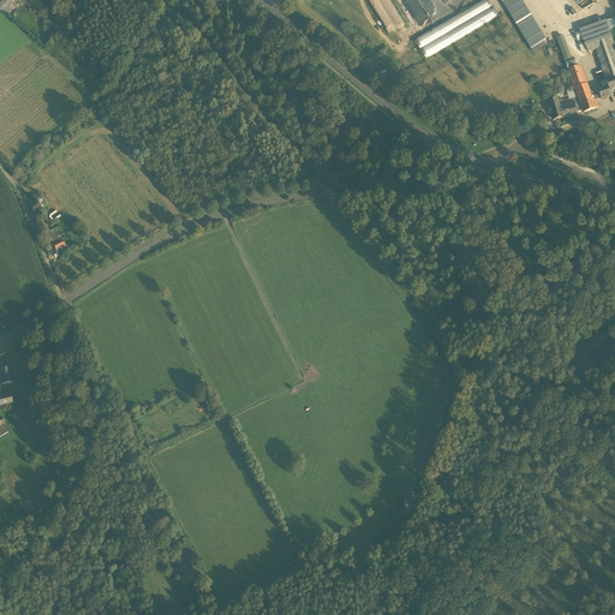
[(4,0),(0,4),(0,10),(3,12),(13,0),(4,0)]
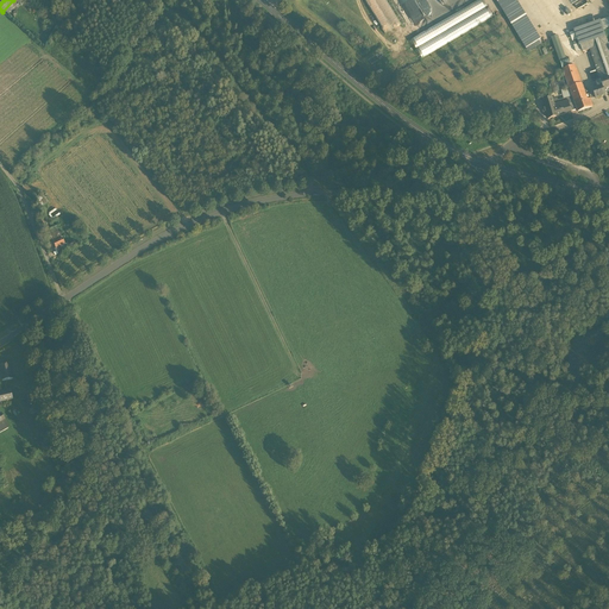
[(385,0),(364,0),(384,35),(401,26),(385,0)]
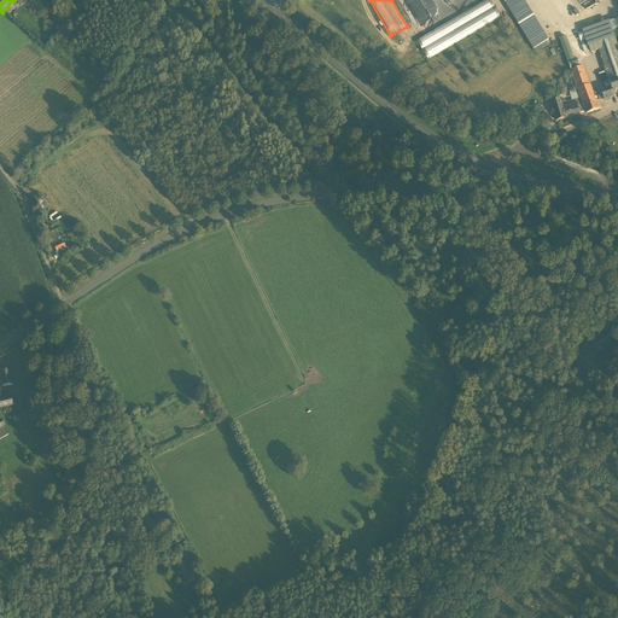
[(401,0),(404,6),(410,3),(410,6),(412,6),(413,9),(409,10),(415,21),(423,21),(423,15),(425,15),(424,12),(424,7),(420,7),(420,10),(415,10),(415,9),(414,0),(401,0)]
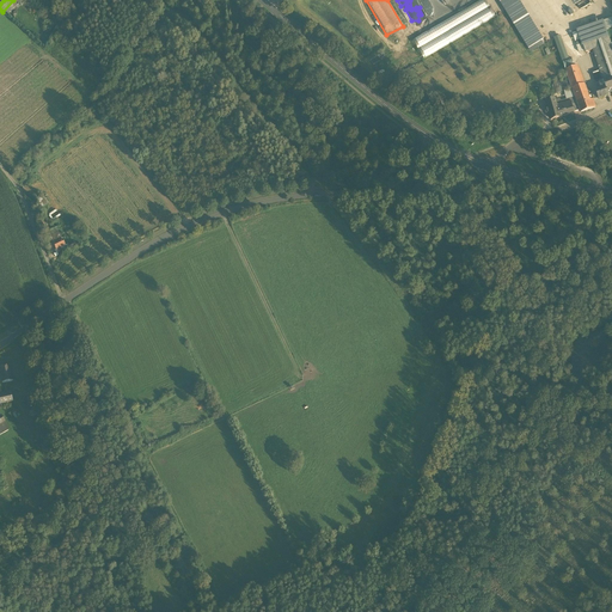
[(513,0),(503,6),(524,41),(536,34),(515,0),(513,0)]
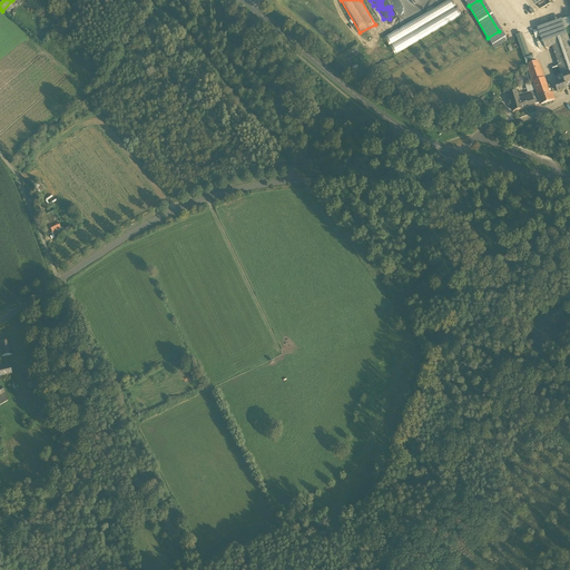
[(564,28),(562,22),(539,30),(541,37),(564,28)]
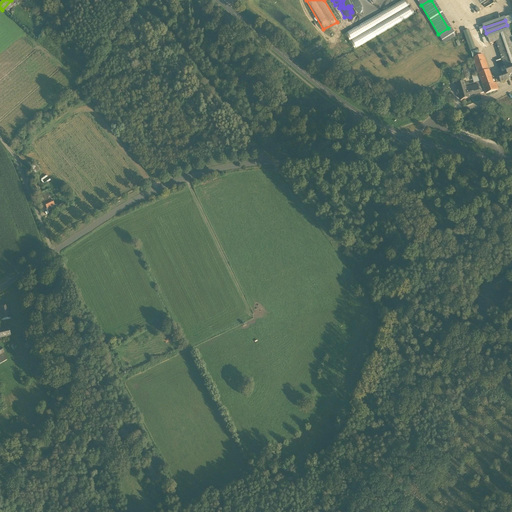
[(490,44),(496,42),(511,37),(507,26),(507,25),(486,33),(484,27),(479,29),(484,44),(489,42),(490,44)]
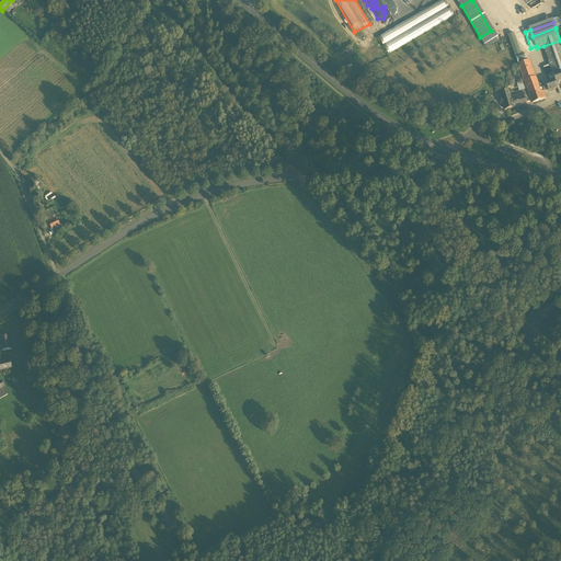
[(493,30),(491,31),(480,37),(484,45),(497,37),(493,30)]
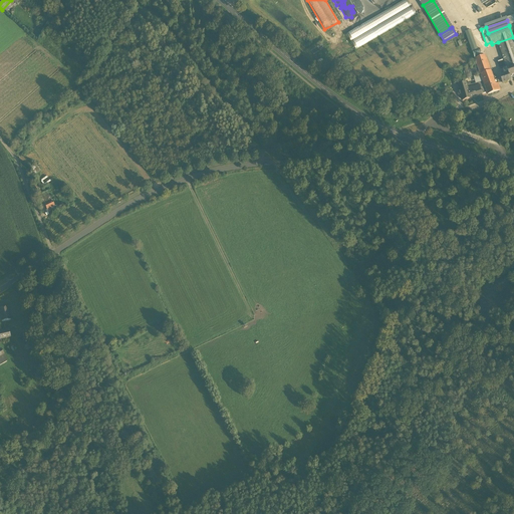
[(466,32),(473,52),(478,50),(472,31),(466,32)]
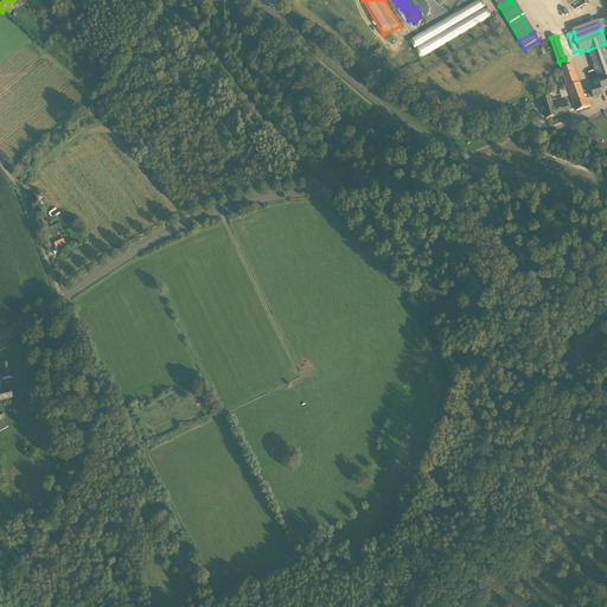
[(606,46),(606,44),(588,50),(595,72),(589,74),(592,83),(595,82),(599,81),(606,77),(606,46)]
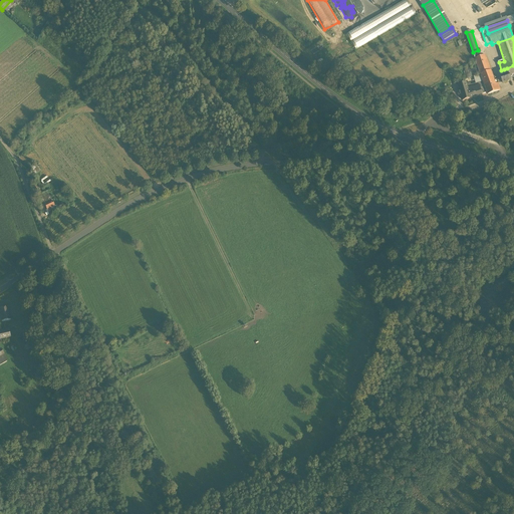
[(475,59),(480,75),(490,71),(485,55),(475,59)]
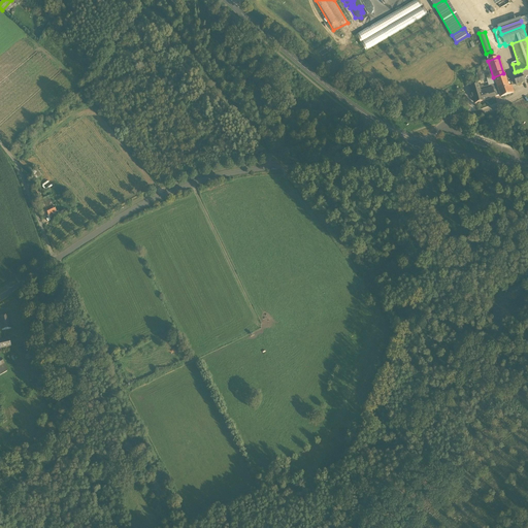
[(527,67),(521,70),(518,71),(520,77),(523,76),(524,80),(525,80),(527,78),(527,67)]
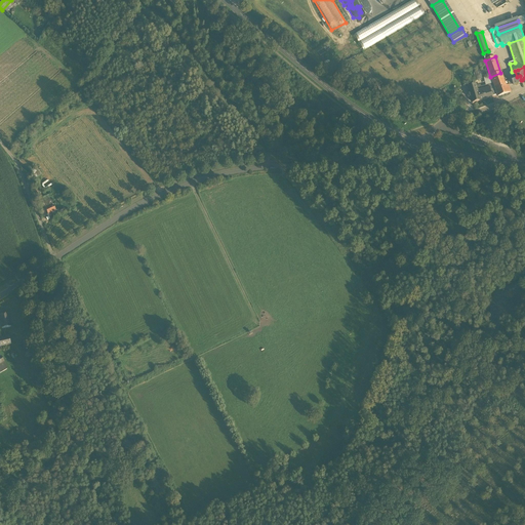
[(487,69),(474,73),(477,81),(482,79),(481,76),(489,73),(487,69)]
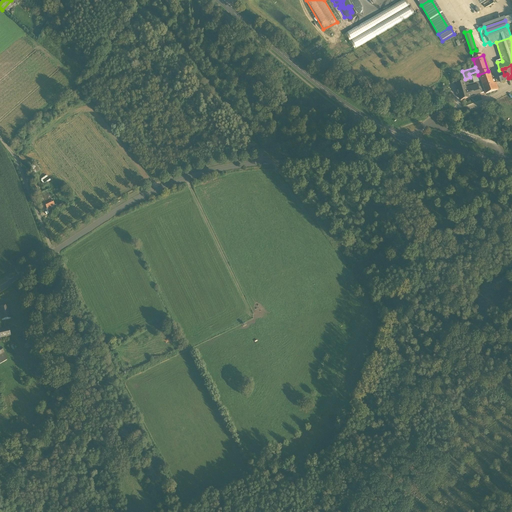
[(478,75),(480,80),(490,76),(488,71),(478,75)]
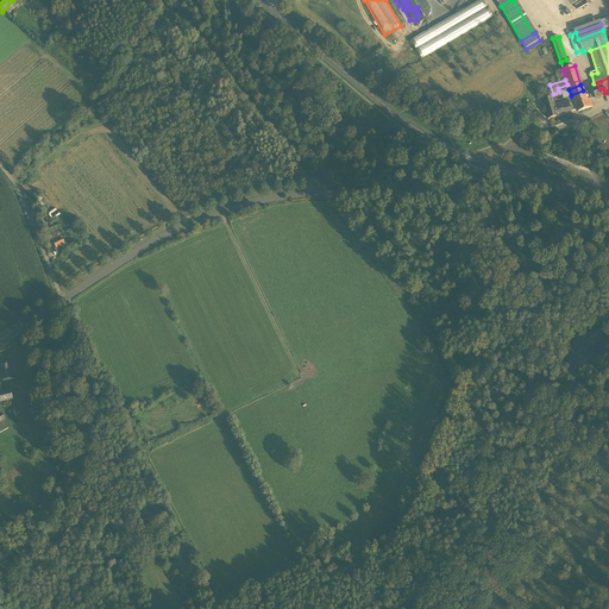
[(594,92),(596,99),(606,95),(606,93),(604,93),(603,88),(600,89),(596,90),(594,92)]
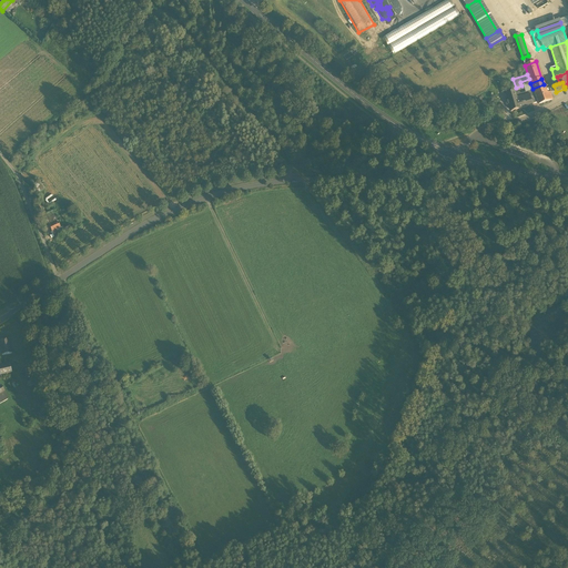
[(529,92),(534,90),(530,83),(524,84),(526,93),(520,94),(519,92),(516,93),(517,99),(530,94),(529,92)]
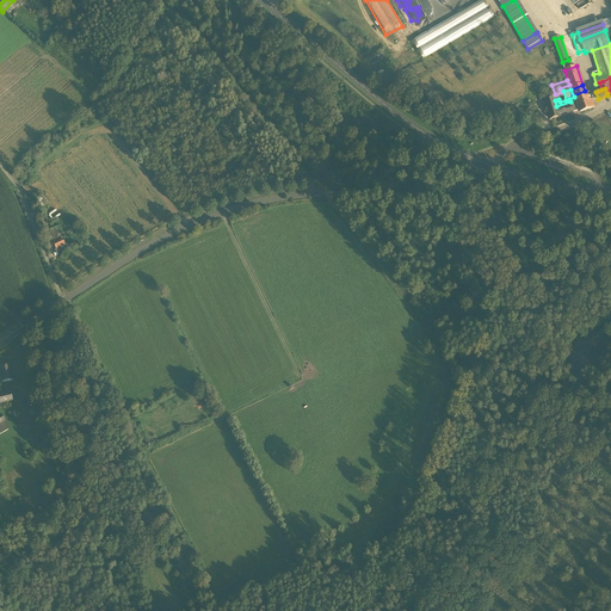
[(575,100),(580,112),(594,107),(592,100),(590,100),(587,96),(575,100)]
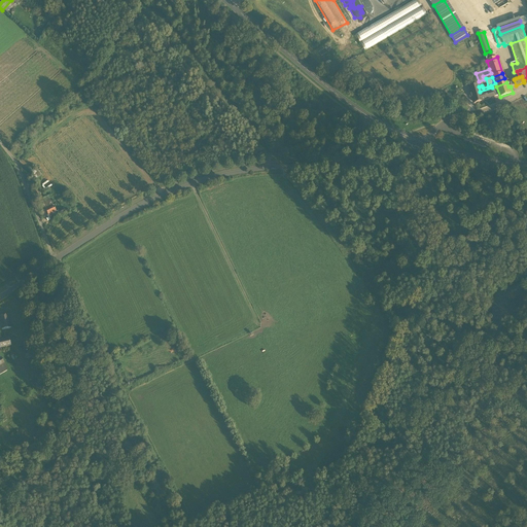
[(492,88),(494,97),(499,96),(495,83),(491,85),(492,88)]
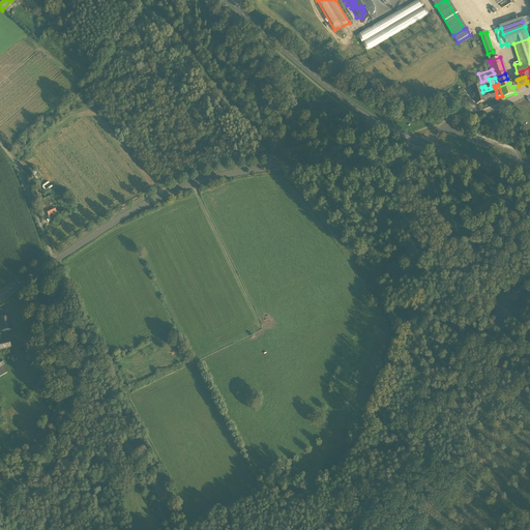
[(475,94),(473,95),(472,96),(472,97),(473,98),(476,98),(475,99),(477,104),(486,101),(497,98),(498,98),(497,97),(495,88),(482,92),(481,87),(480,86),(472,88),(474,94),(475,94)]
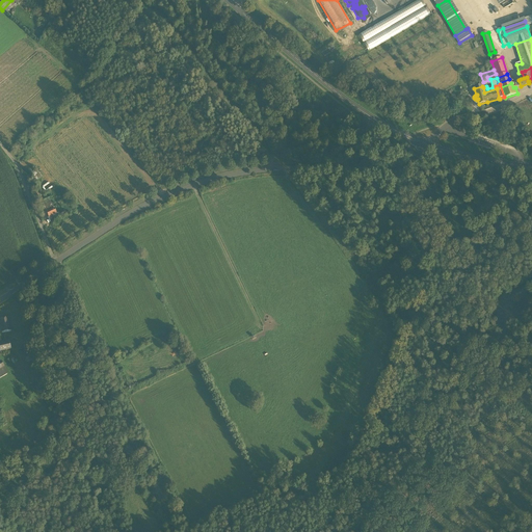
[(50,218),(51,220),(60,216),(58,212),(56,213),(49,198),(42,203),(46,211),(49,217),(50,218)]
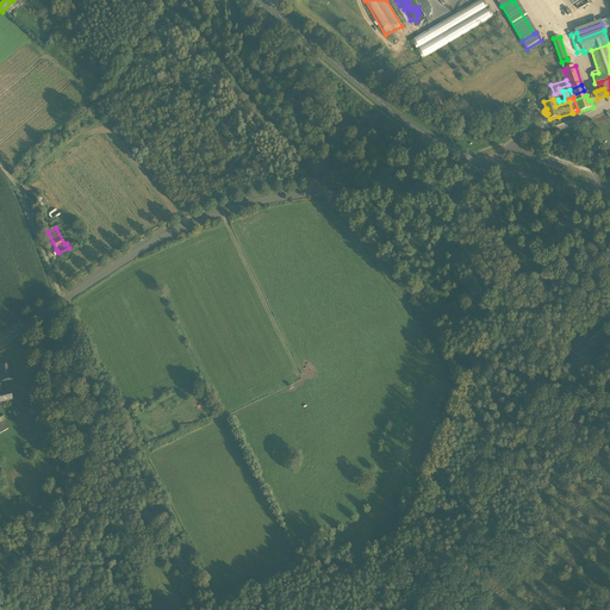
[(0,366),(0,375),(1,381),(13,378),(10,363),(0,366)]
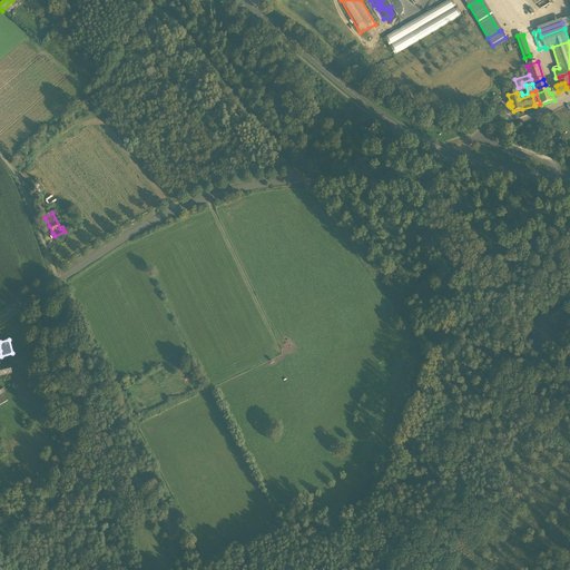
[(0,376),(11,374),(9,365),(1,367),(0,367),(0,376)]
